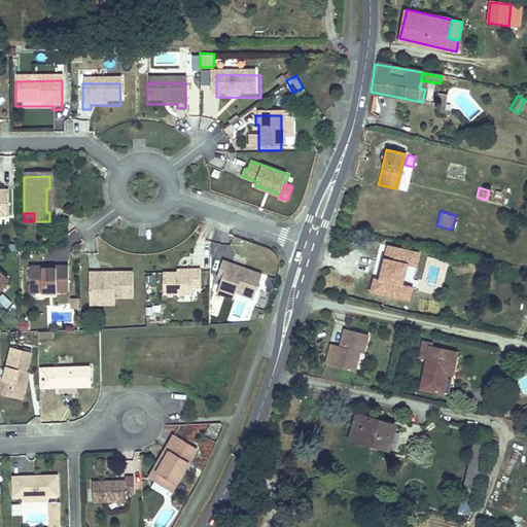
[(363,257),(358,282),(379,287),(384,266),(392,267),(395,252),(388,250),(386,255),(365,251),(363,257)]
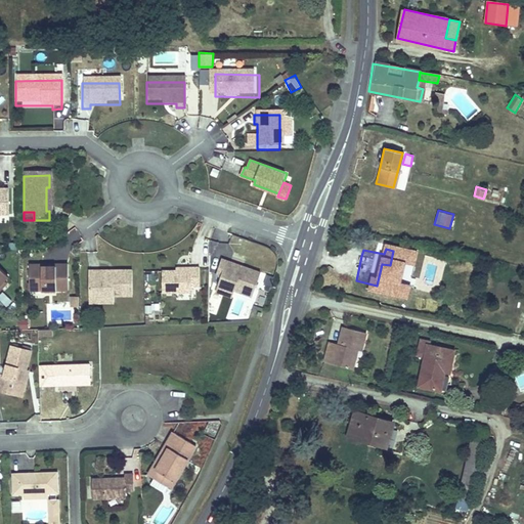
[(349,279),(356,280),(361,256),(355,255),(349,279)]
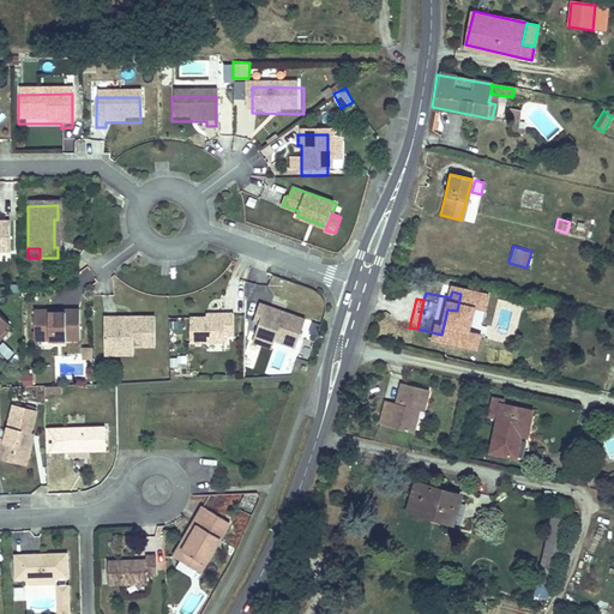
[(250,339),(269,347),(270,344),(290,351),(300,323),(253,308),(251,315),(257,317),(250,339)]
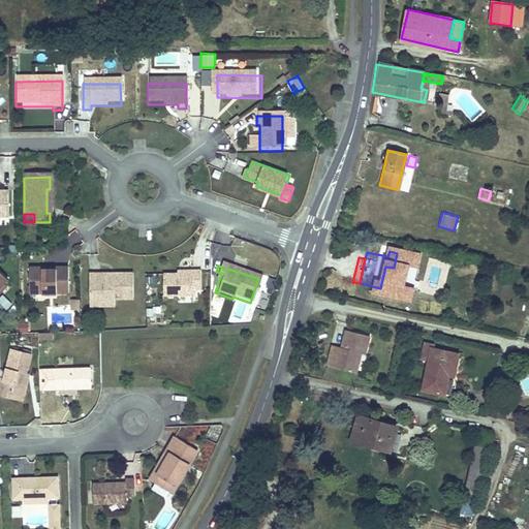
[(40,270),(26,270),(26,297),(43,297),(43,290),(54,290),(54,297),(65,297),(65,270),(53,270),(53,272),(40,272),(40,270)]
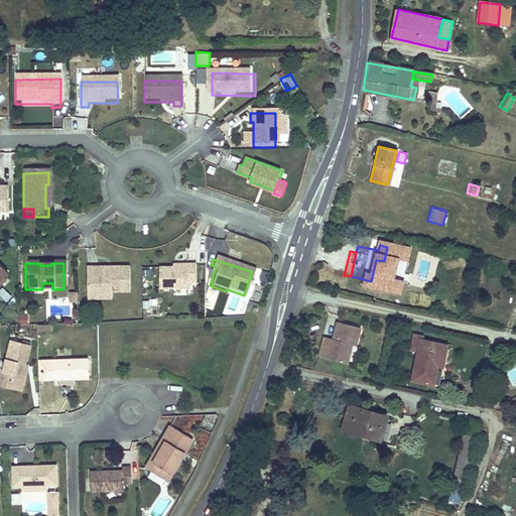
[(182,270),(154,270),(154,292),(183,292),(183,286),(190,286),(190,267),(182,267),(182,270)]
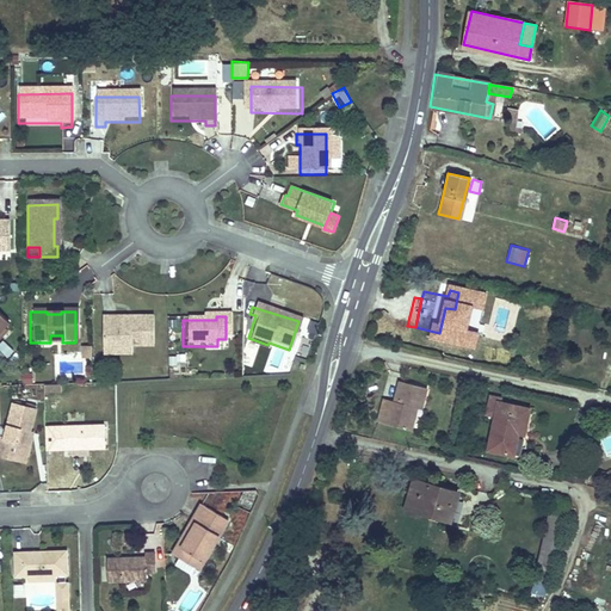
[(113,321),(100,321),(100,352),(129,352),(129,350),(150,350),(150,321),(128,321),(128,323),(113,323),(113,321)]
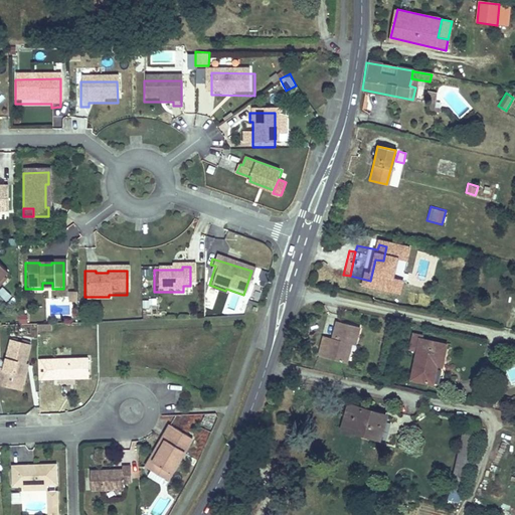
[(225,291),(209,285),(207,290),(223,296),(225,291)]
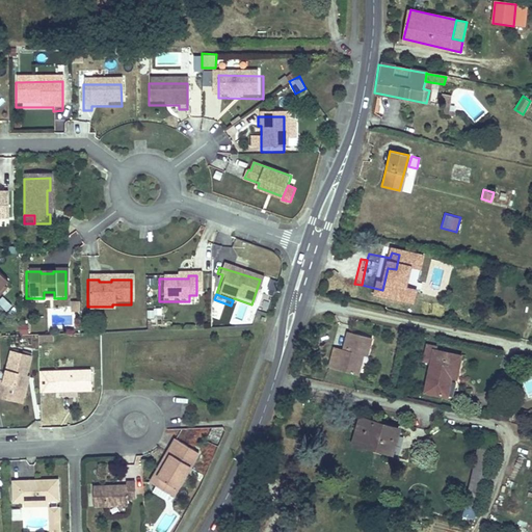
[(73,311),(80,310),(79,299),(72,301),(73,311)]
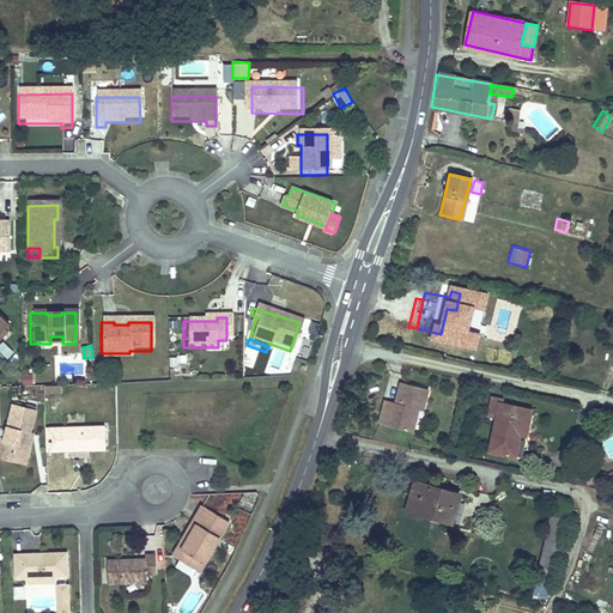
[(444,346),(442,356),(471,363),(473,352),(444,346)]
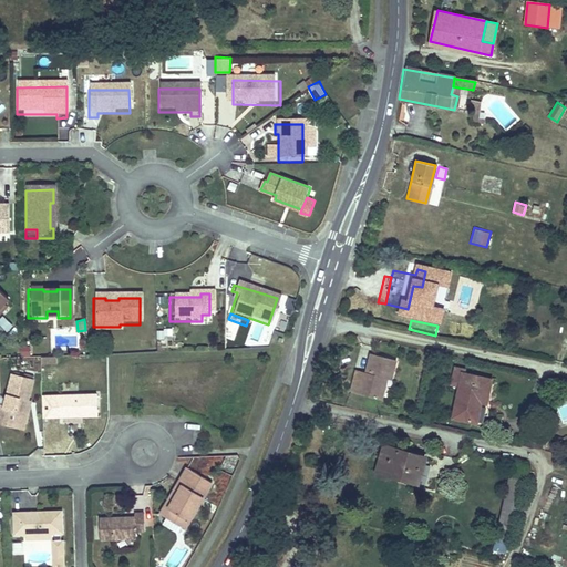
[(21,357),(30,356),(30,344),(21,346),(21,357)]
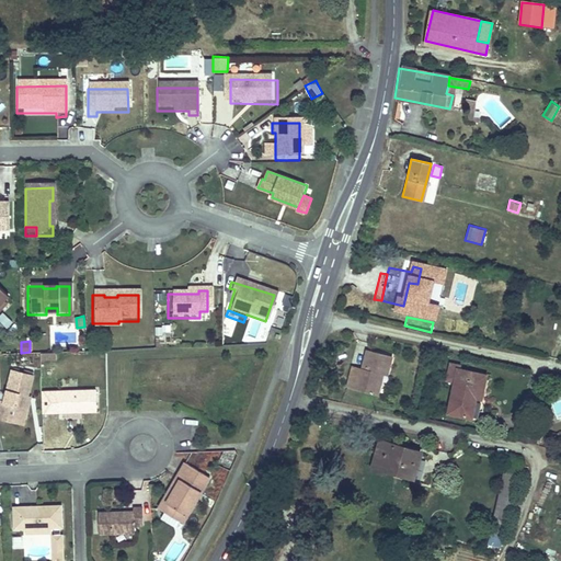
[(359,373),(348,369),(344,386),(375,393),(379,373),(385,374),(389,355),(365,350),(361,367),(359,373)]
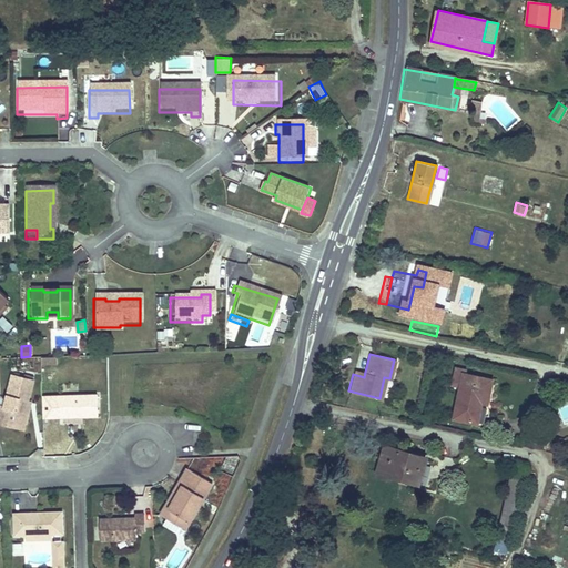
[(452,364),(447,382),(458,384),(452,415),(475,419),(478,397),(484,398),(488,375),(459,371),(460,365),(452,364)]
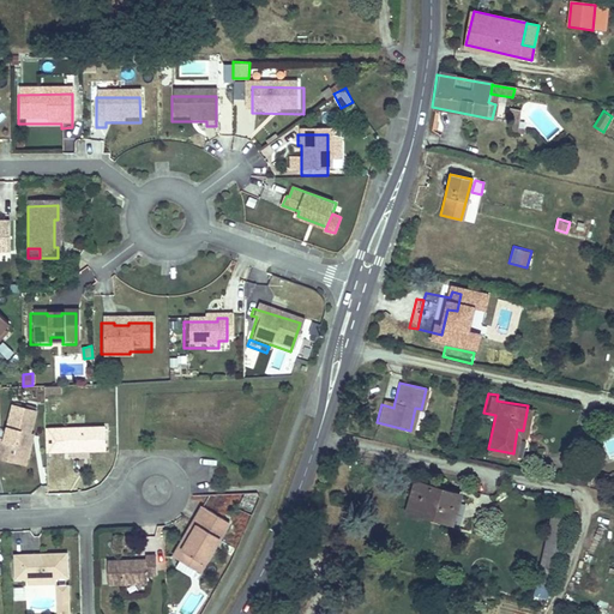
[(0,461),(1,462),(2,455),(13,457),(16,451),(25,453),(34,413),(8,407),(0,443),(0,441),(0,461)]
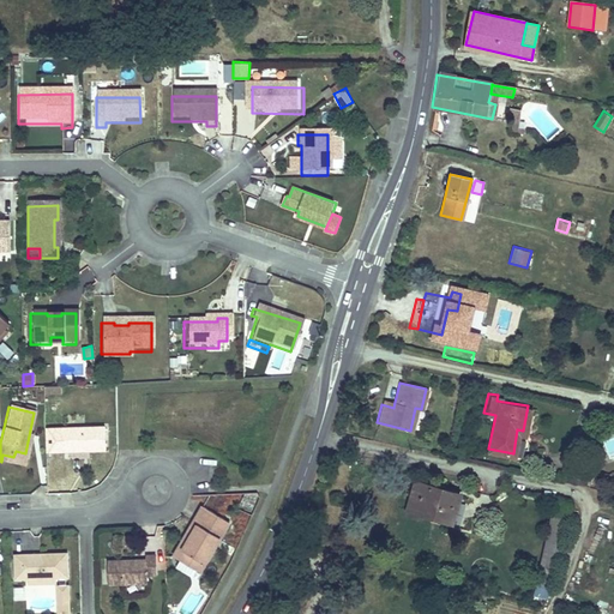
[(101,427),(60,428),(61,451),(101,450),(101,427)]
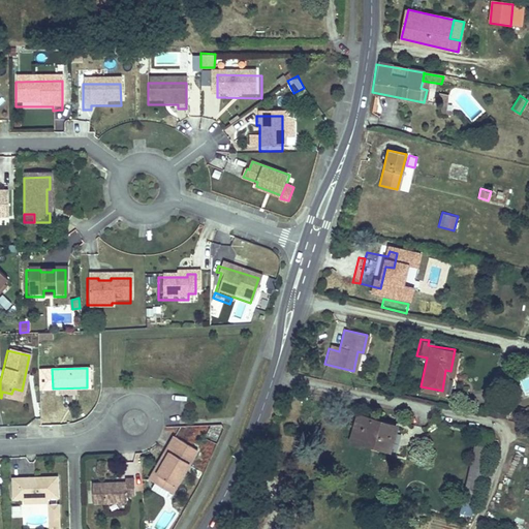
[(2,392),(1,398),(20,402),(22,391),(13,389),(11,394),(2,392)]
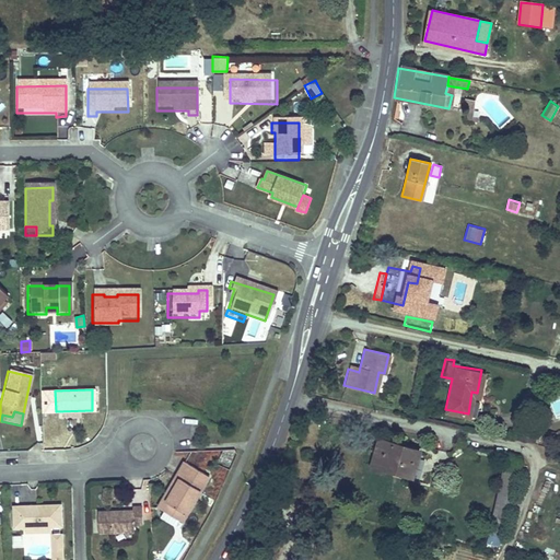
[(377,443),(371,468),(400,476),(401,471),(412,475),(418,454),(377,443)]
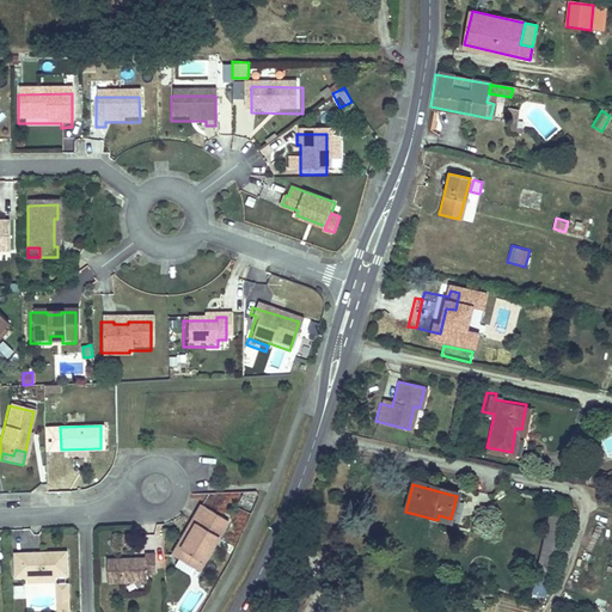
[(550,495),(536,580),(551,582),(567,497),(550,495)]
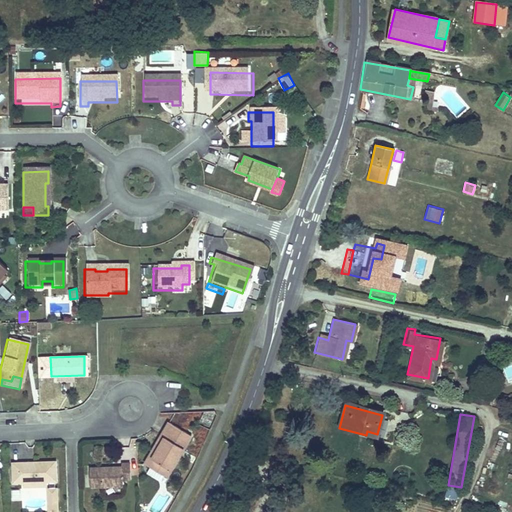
[(145,455),(140,464),(163,477),(188,436),(165,423),(157,437),(160,439),(149,458),(145,455)]
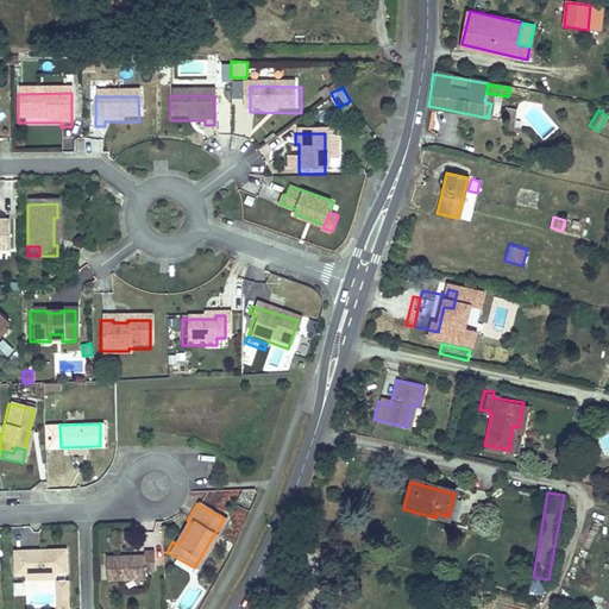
[(63,571),(62,546),(11,548),(11,572),(23,571),(48,571),(51,570),(52,606),(64,606),(63,578),(60,578),(60,571),(63,571)]
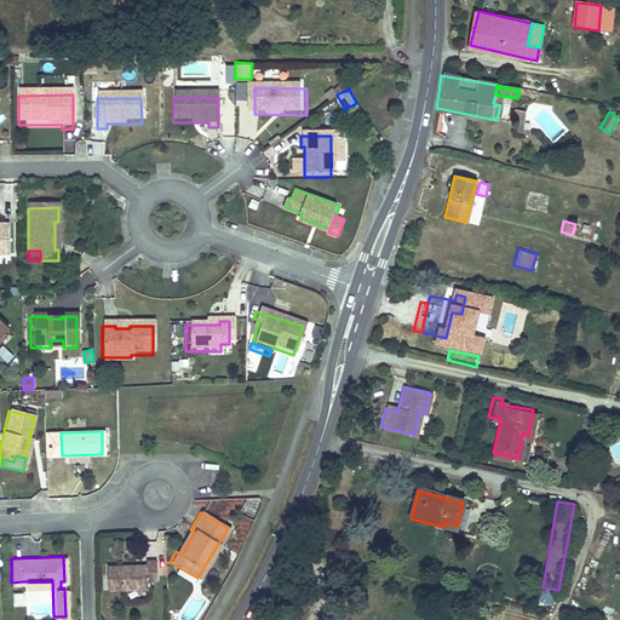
[(142,563),(102,564),(103,583),(142,583),(142,578),(153,578),(153,558),(142,560),(142,563)]
